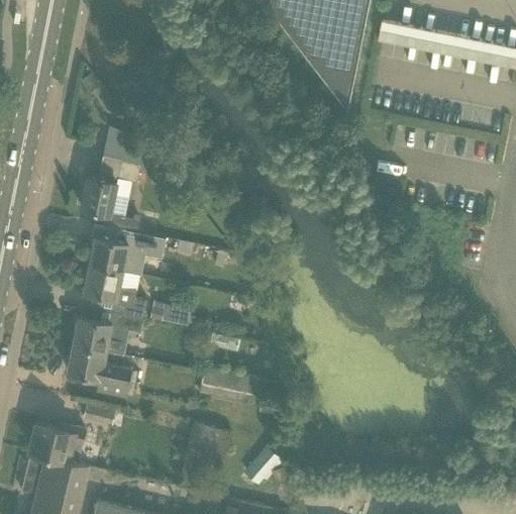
[(368,0),(264,0),(276,14),(346,108),(365,22),(368,0)]
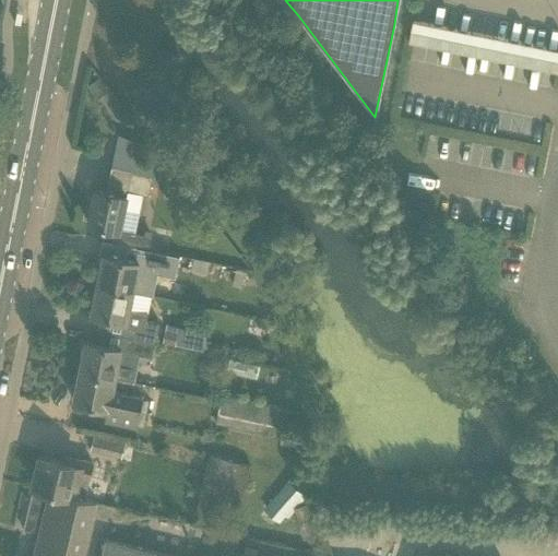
[(557,74),(557,71),(557,51),(408,22),(403,44),(557,74)]
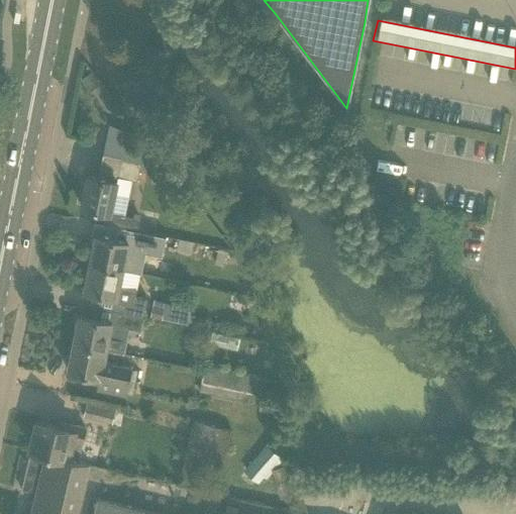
[(99,87),(90,75),(80,82),(90,94),(99,87)]
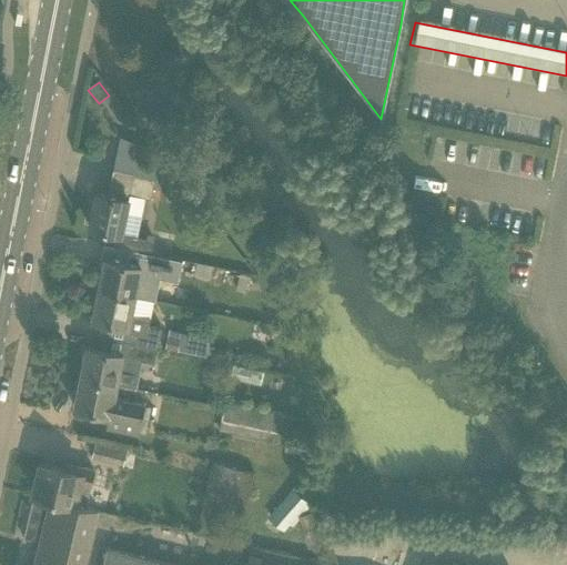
[(117,147),(112,173),(155,180),(160,153),(117,147)]
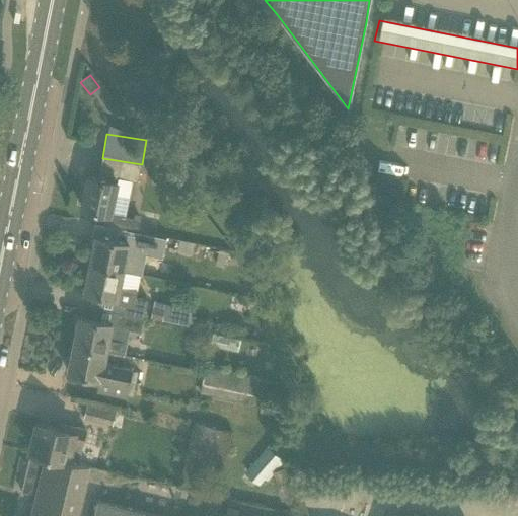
[(141,166),(103,158),(98,180),(87,178),(81,211),(105,217),(103,228),(137,235),(139,222),(125,219),(128,199),(117,197),(119,186),(117,185),(117,180),(137,183),(141,166)]
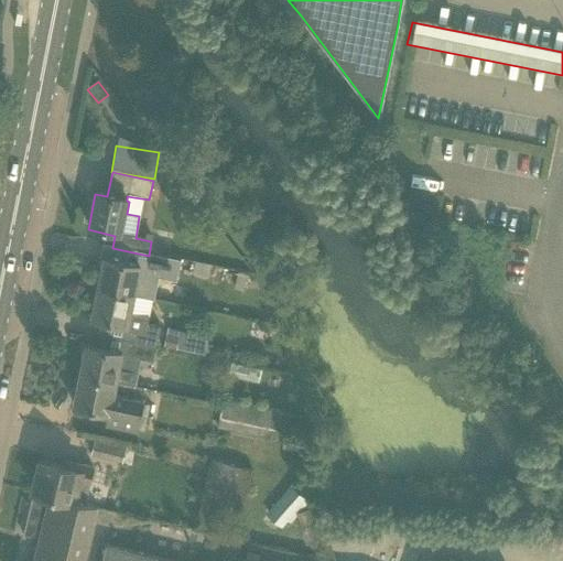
[(150,271),(152,261),(140,258),(139,267),(104,260),(97,291),(132,298),(137,281),(155,286),(159,272),(150,271)]
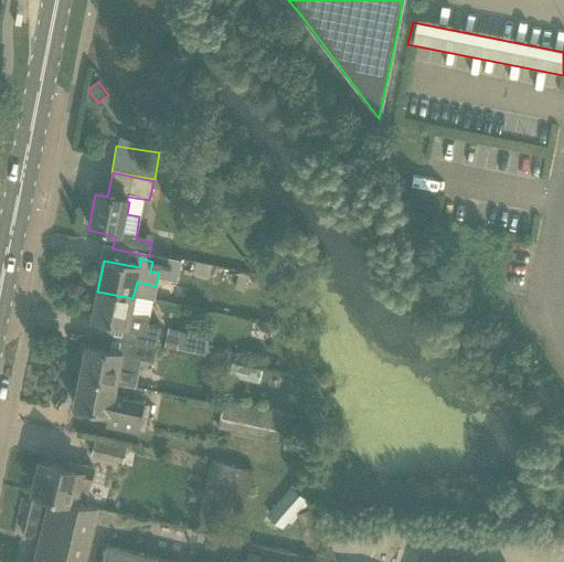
[(97,337),(97,338),(156,349),(159,329),(148,327),(149,319),(129,316),(132,298),(97,292),(92,322),(125,329),(123,342),(97,337)]
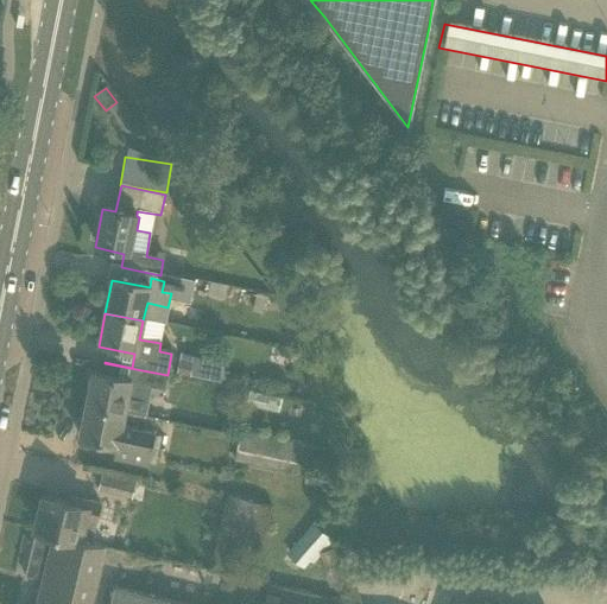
[(193,364),(178,362),(176,377),(189,380),(193,364)]
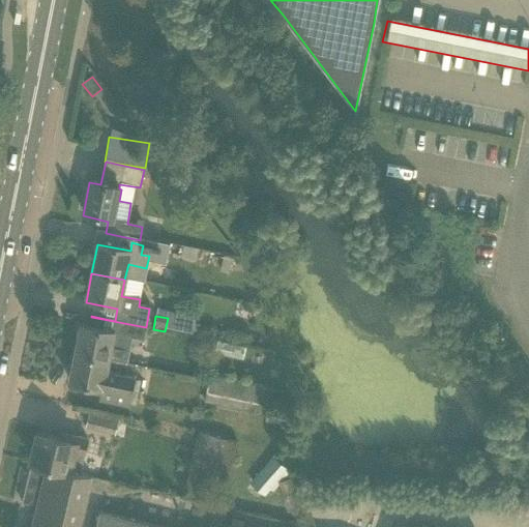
[(143,342),(146,327),(91,317),(88,327),(81,326),(75,356),(108,362),(126,367),(131,340),(143,342)]
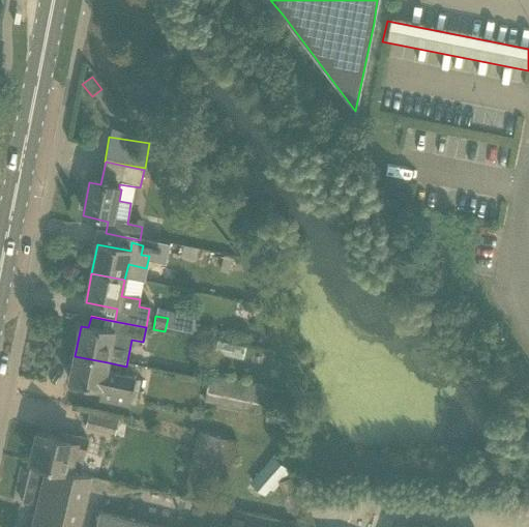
[(106,374),(108,362),(75,356),(69,384),(101,390),(99,400),(128,406),(134,379),(106,374)]
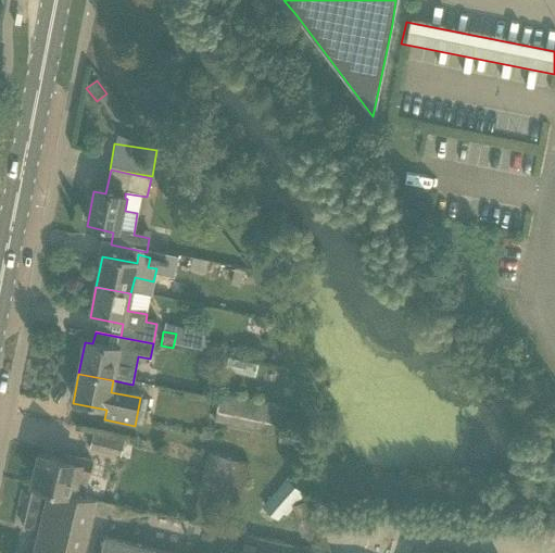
[(267,436),(269,426),(252,422),(256,405),(219,397),(214,424),(267,436)]
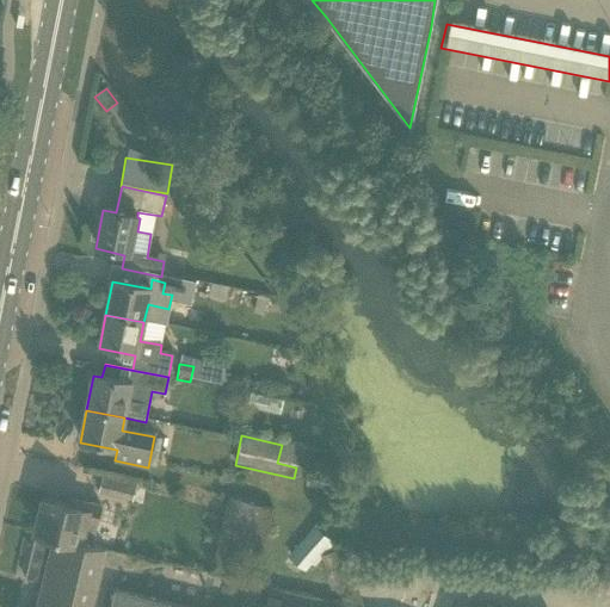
[(277,463),(296,468),(309,470),(313,451),(282,445),(277,463)]
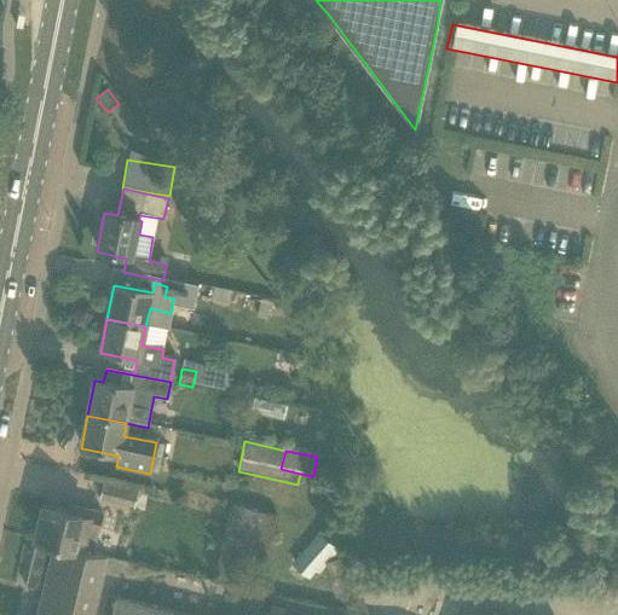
[(133,509),(137,495),(103,487),(99,500),(133,509)]
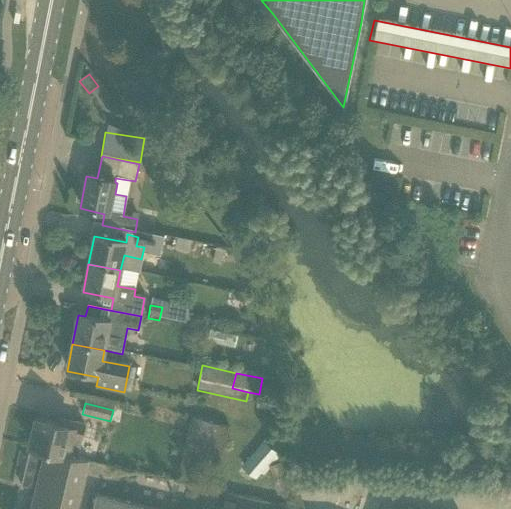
[(203,484),(208,466),(217,468),(220,456),(226,428),(213,425),(212,424),(190,419),(179,466),(182,467),(182,480),(190,482),(190,481),(203,484)]
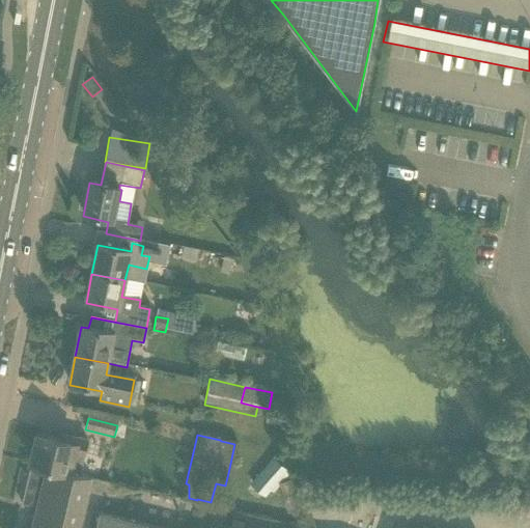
[(47,470),(46,472),(89,481),(90,477),(68,473),(74,453),(83,455),(87,442),(62,436),(60,441),(37,436),(30,466),(47,470)]
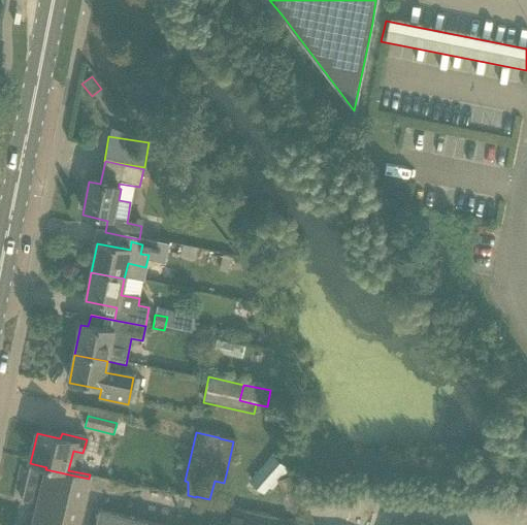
[(291,463),(275,451),(248,484),(262,496),(267,490),(271,493),(277,486),(282,500),(286,499),(291,513),(303,511),(294,478),(284,480),(292,470),(288,466),(291,463)]
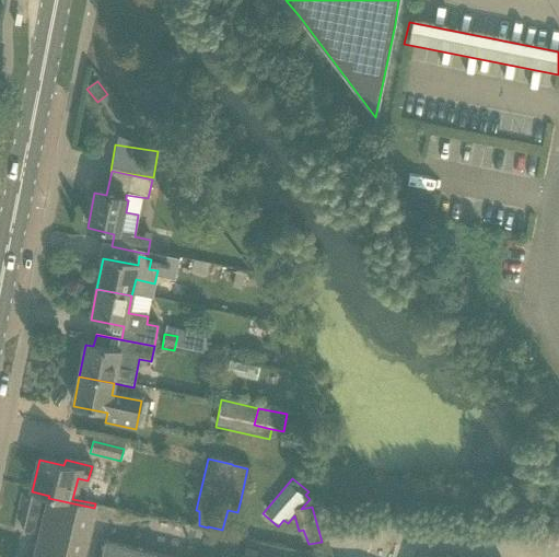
[(82,556),(94,508),(48,498),(44,517),(45,518),(35,556),(82,556)]
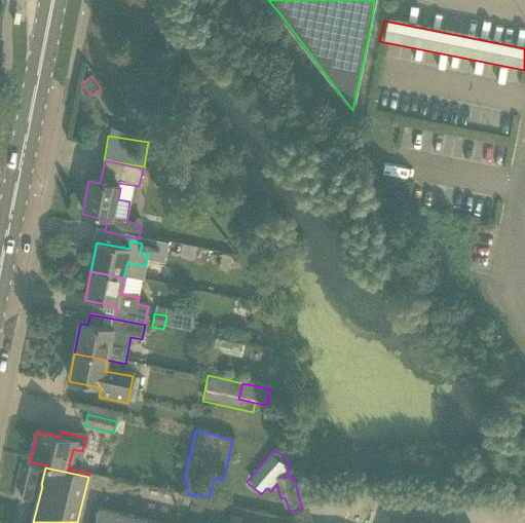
[(144,522),(98,512),(95,522),(144,522)]
